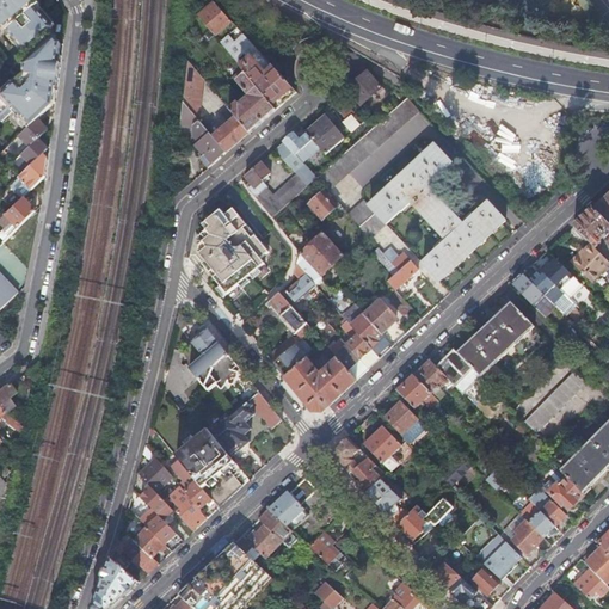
[(47,13),(36,0),(0,0),(0,23),(2,22),(17,40),(18,38),(28,49),(48,30),(51,26),(43,17),(47,13)]
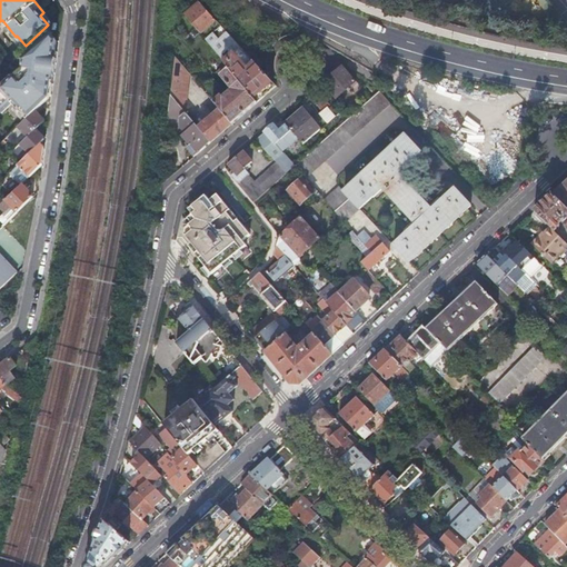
[(212,18),(197,0),(182,13),(198,30),(212,18)]
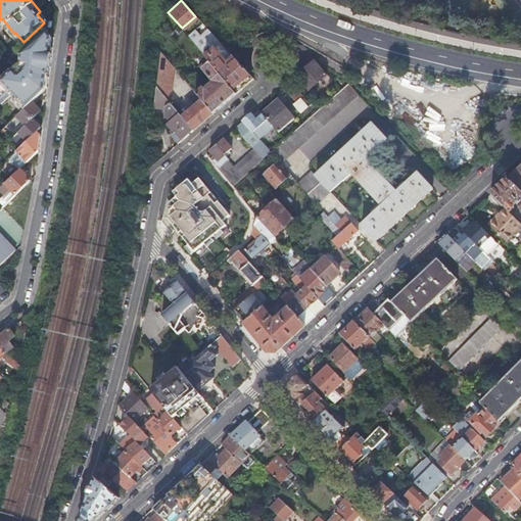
[(8,69),(0,77),(0,102),(9,95),(22,109),(25,106),(31,101),(40,92),(43,89),(50,37),(46,31),(45,32),(41,26),(24,42),(14,50),(19,56),(18,63),(10,72),(8,69)]
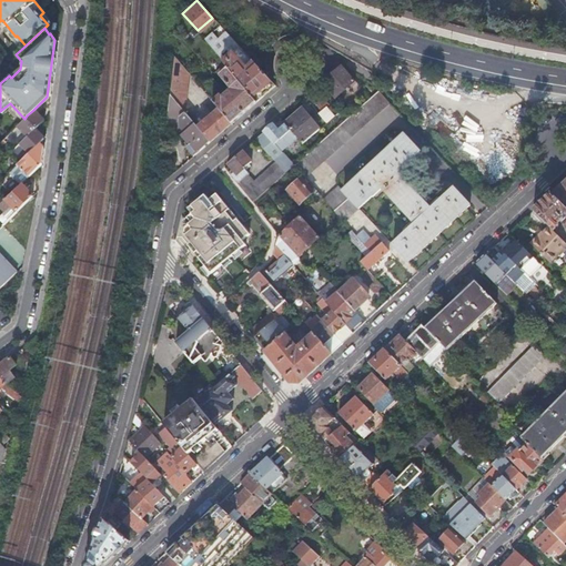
[(230,53),(238,46),(224,31),(216,38),(230,53)]
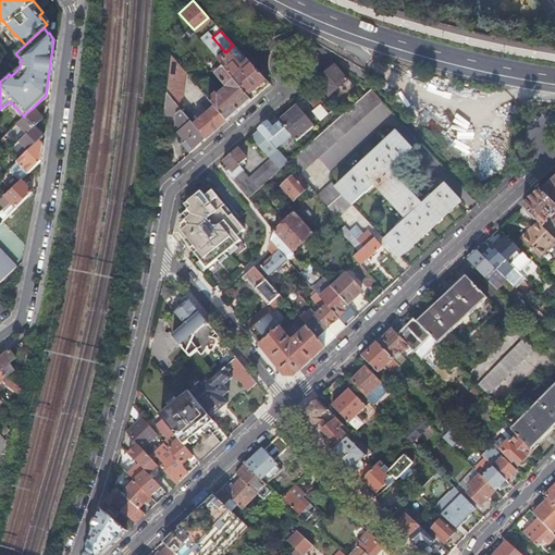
[(225,52),(212,37),(204,44),(217,60),(219,61),(249,99),(267,83),(233,45),(225,52)]
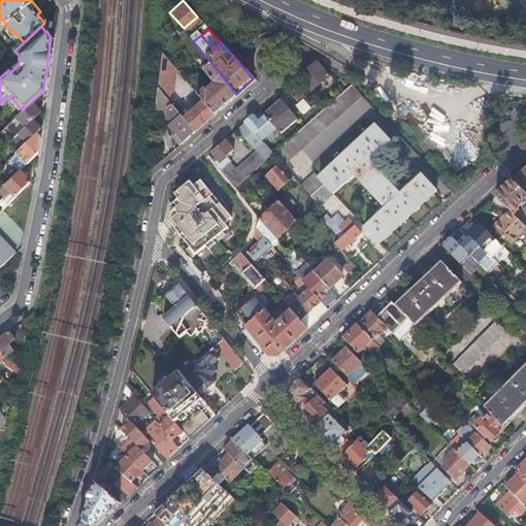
[(161,51),(158,87),(169,101),(173,65),(161,51)]
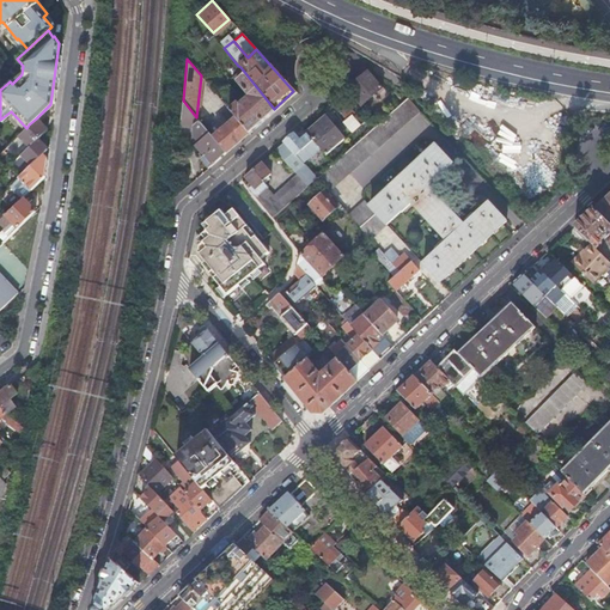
[(235,116),(248,132),(274,109),(241,67),(231,75),(246,93),(237,102),(236,101),(227,107),(235,116)]
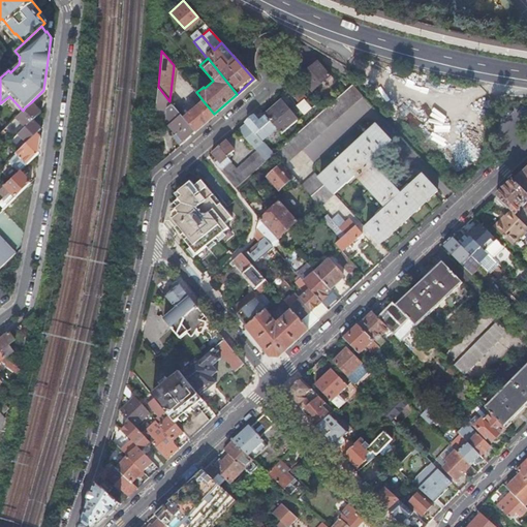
[(310,89),(329,73),(316,59),(299,75),(310,89)]
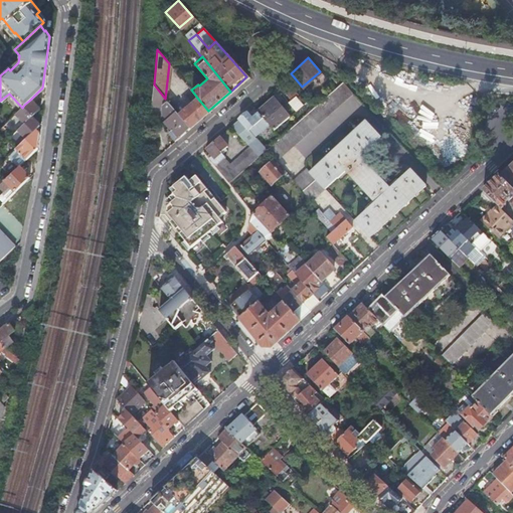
[(330,91),(333,88),(322,73),(318,76),(330,91)]
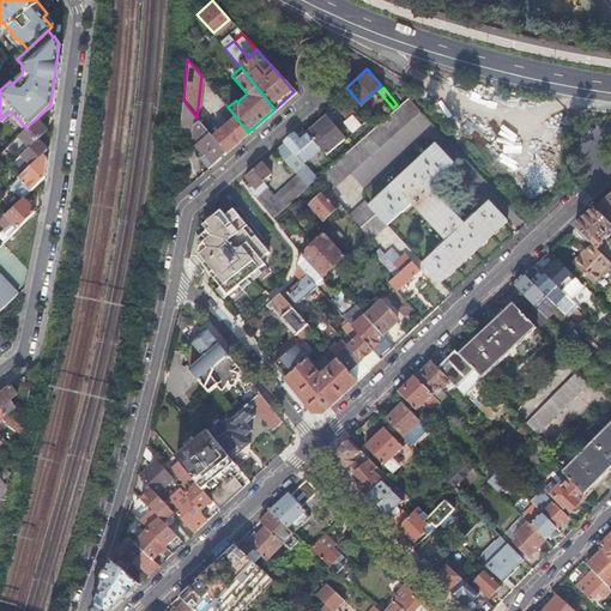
[(327,189),(417,109),(405,96),(397,104),(393,108),(370,127),(315,176),(327,189)]
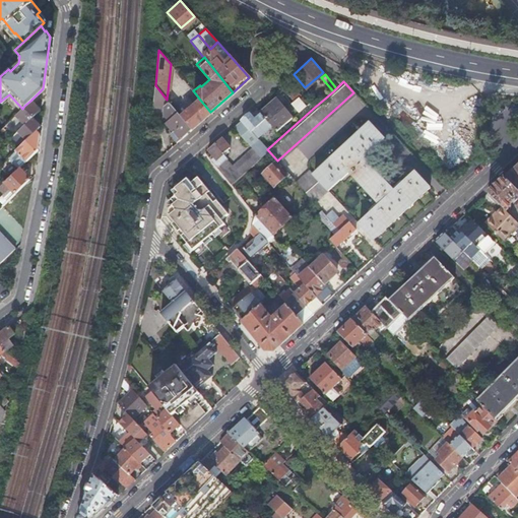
[(287,82),(281,87),(293,100),(298,94),(300,93),(287,82)]
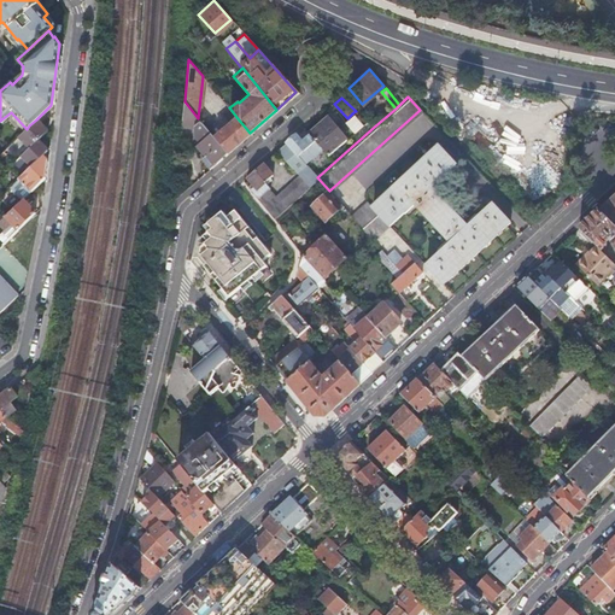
[(185,101),(181,124),(191,127),(199,119),(198,118),(185,101)]
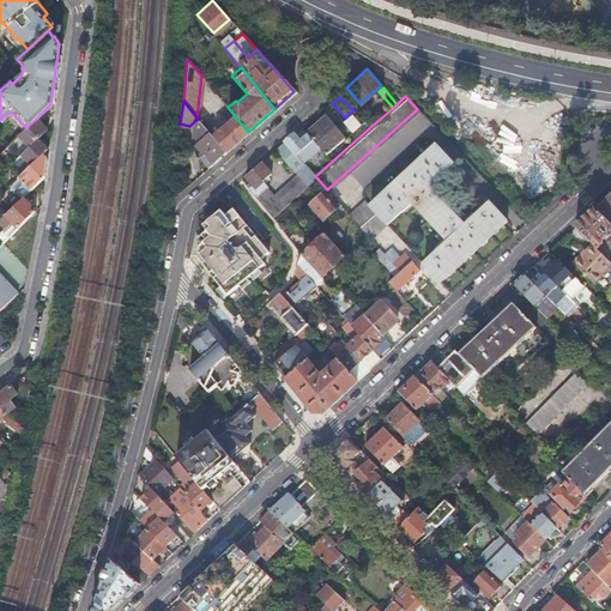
[(342,120),(351,131),(361,122),(351,112),(342,120)]
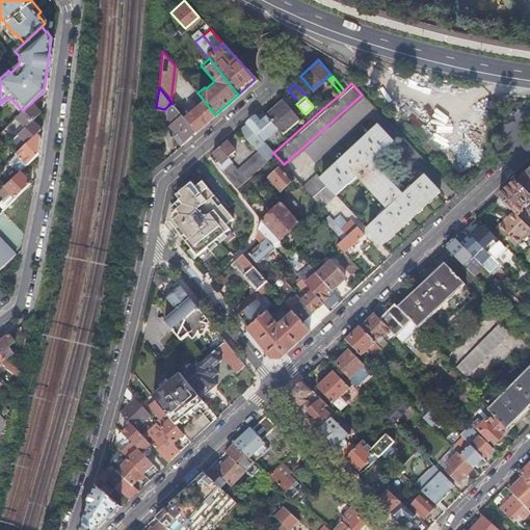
[(181,113),(195,131),(215,114),(204,101),(199,105),(192,98),(178,110),(181,113)]
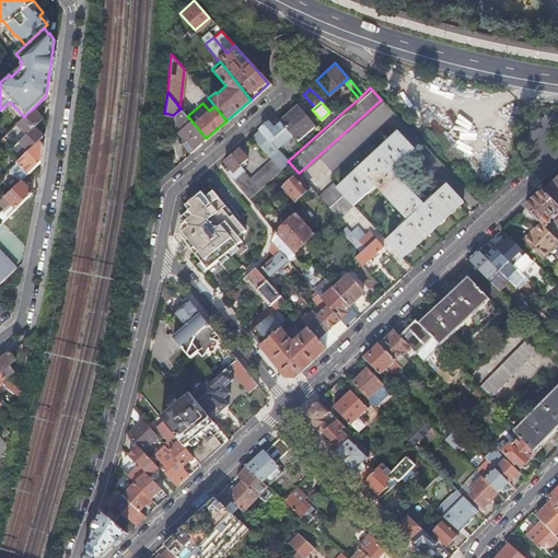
[(295,106),(279,120),(283,126),(288,130),(295,140),(312,126),(295,106)]
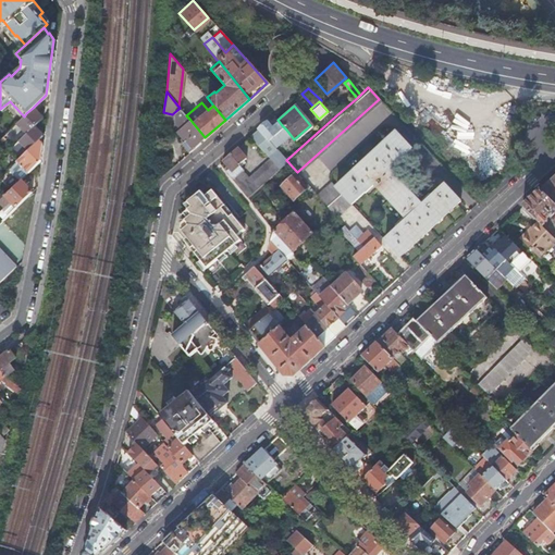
[(24,116),(16,123),(26,133),(36,123),(42,118),(33,108),(26,113),(24,116)]
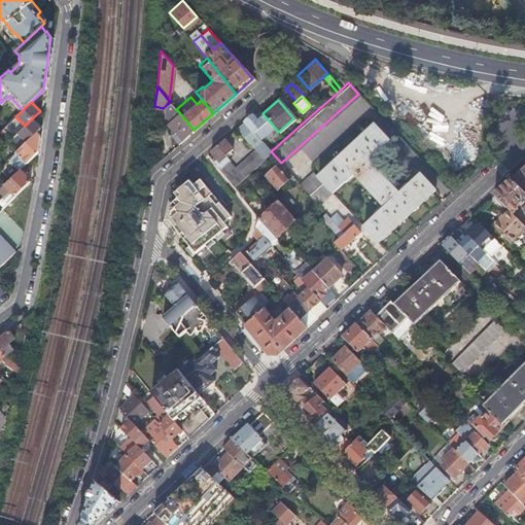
[(171,135),(178,143),(194,130),(179,112),(167,124),(174,132),(171,135)]
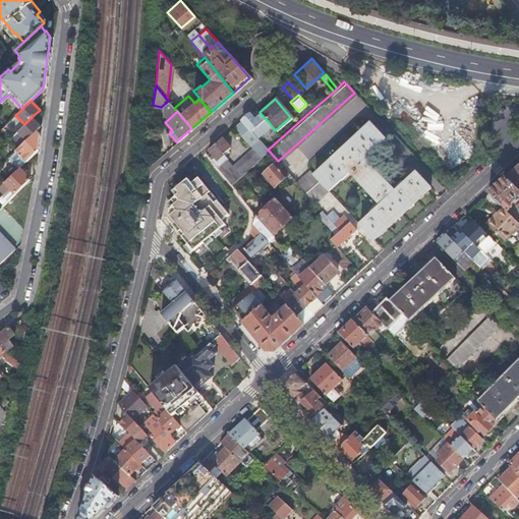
[(261,157),(268,150),(250,130),(264,117),(260,112),(258,112),(253,116),(251,114),(249,111),(240,119),(233,125),(251,146),(261,157)]
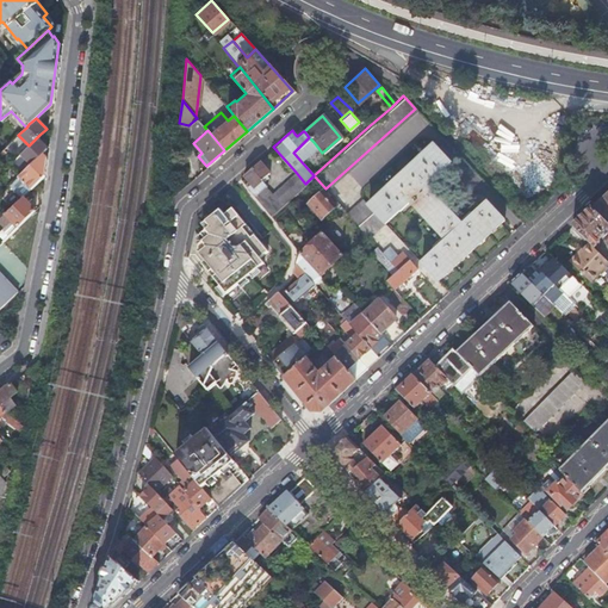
[(44,140),(39,135),(29,146),(20,154),(8,163),(19,174),(42,153),(47,147),(42,142),(44,140)]
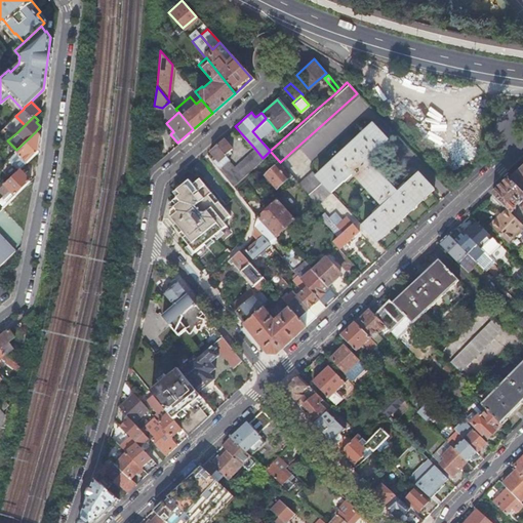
[(361,225),(375,240),(433,189),(417,172),(396,192),(365,158),(387,138),(371,122),(315,174),(311,170),(297,182),(308,193),(320,182),(329,191),(351,172),(381,206),(361,225)]
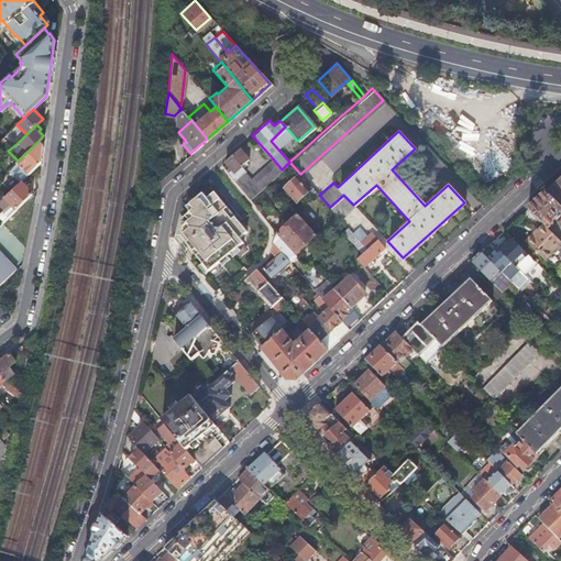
[(41,162),(43,145),(39,141),(18,161),(17,162),(28,174),(41,162)]
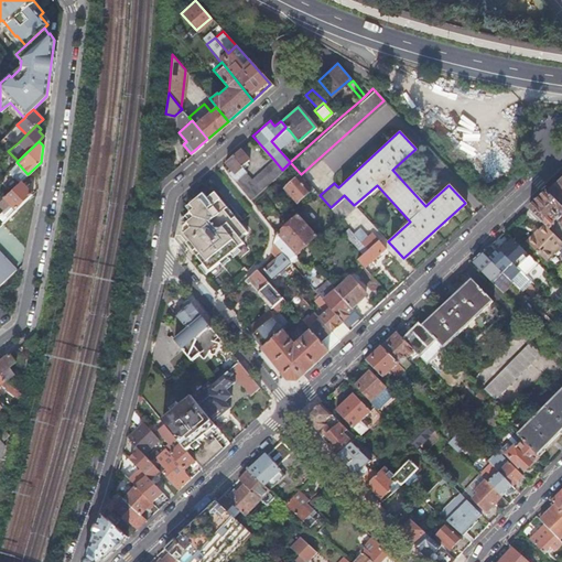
[(486,173),(494,161),(464,144),(456,157),(486,173)]
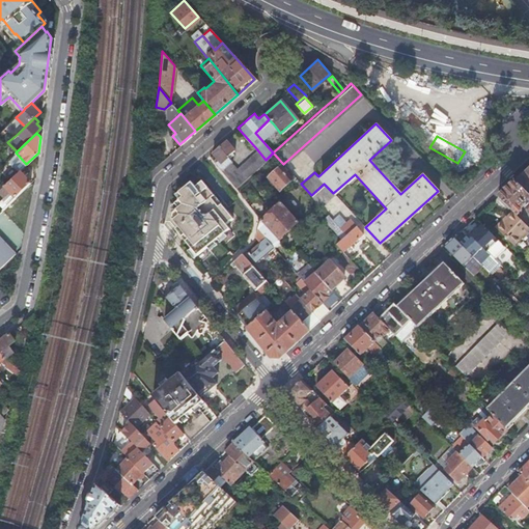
[(214,161),(234,187),(266,160),(256,148),(235,167),(230,161),(231,160),(227,155),(233,149),(224,139),(212,150),(218,159),(214,161)]
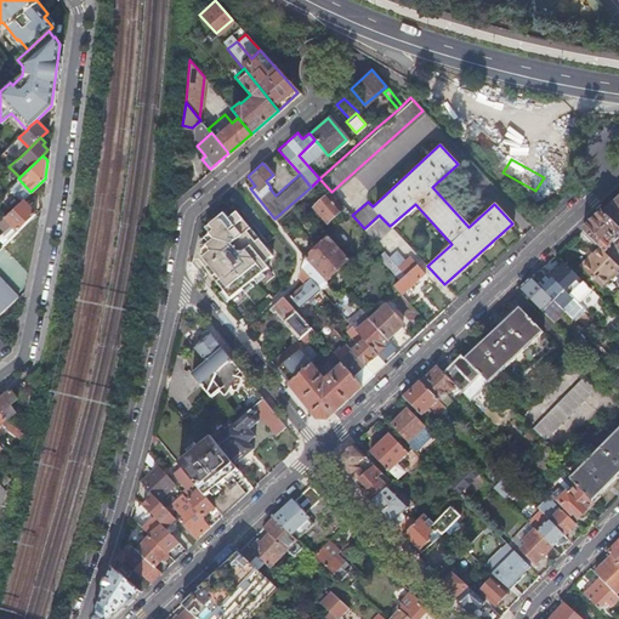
[(20,177),(9,166),(7,168),(18,179),(20,177)]
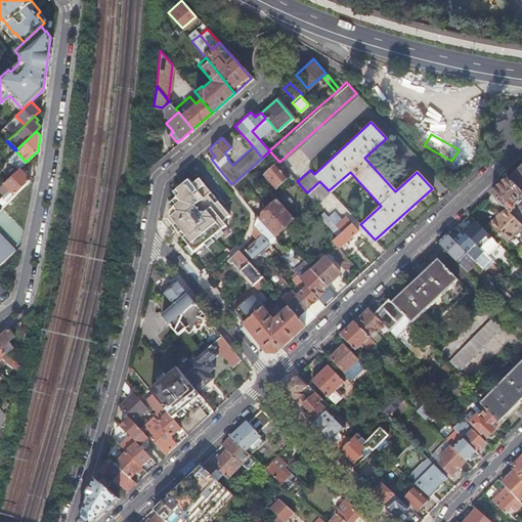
[(276,162),(263,173),(274,186),(288,175),(276,162)]
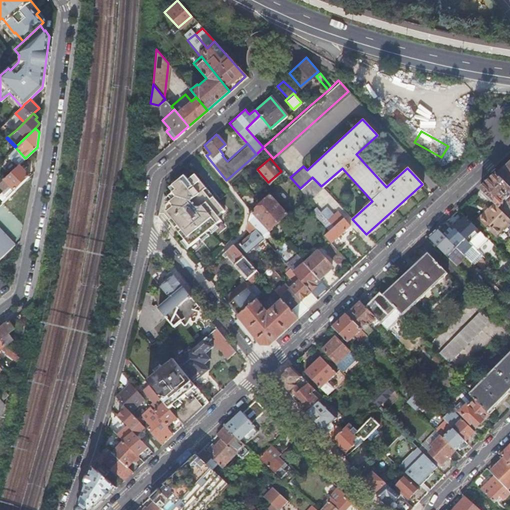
[(19,185),(29,175),(18,164),(9,174),(2,178),(13,189),(18,185),(19,185)]
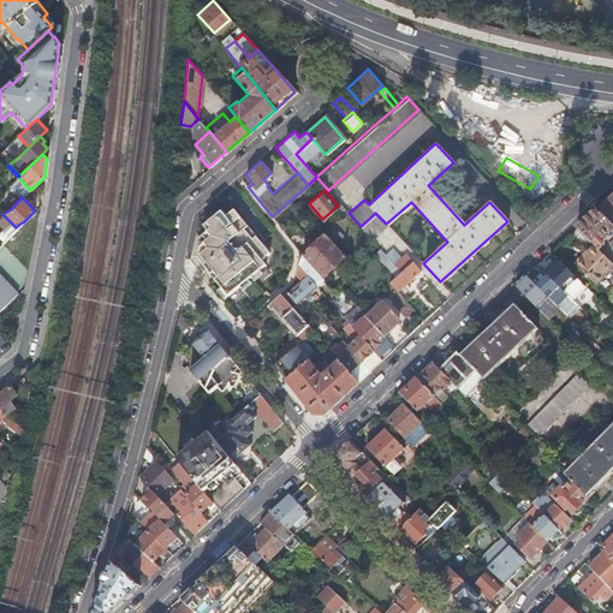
[(612,204),(605,197),(594,207),(612,226),(612,204)]
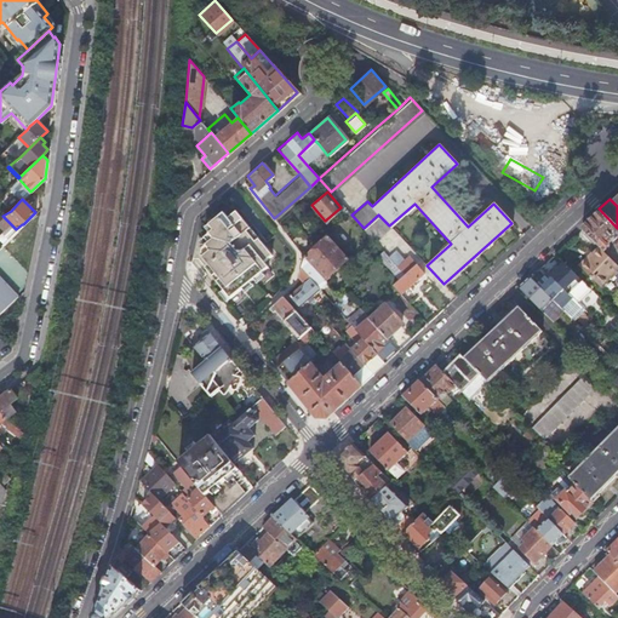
[(617,228),(599,209),(579,228),(596,244),(601,250),(607,244),(607,240),(613,234),(616,236),(613,239),(613,242),(617,246),(617,228)]
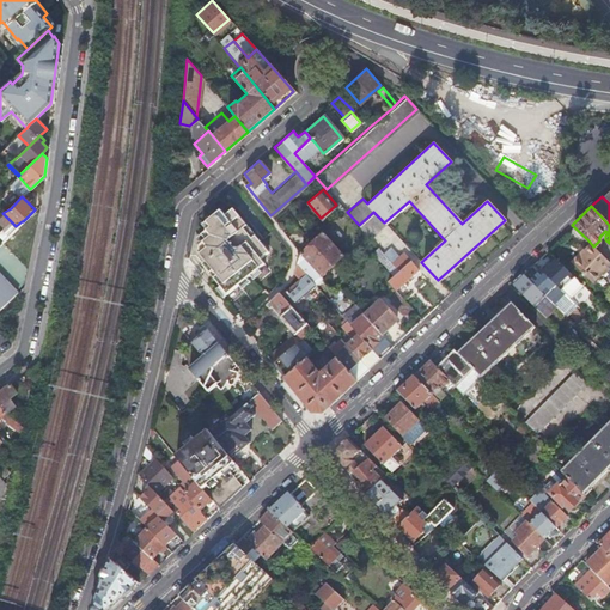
[(205,230),(199,235),(203,239),(200,243),(196,245),(196,252),(200,257),(203,261),(201,263),(226,293),(263,262),(258,257),(267,250),(254,235),(250,237),(242,226),(244,224),(242,221),(231,208),(223,214),(218,208),(203,221),(208,226),(205,230)]
